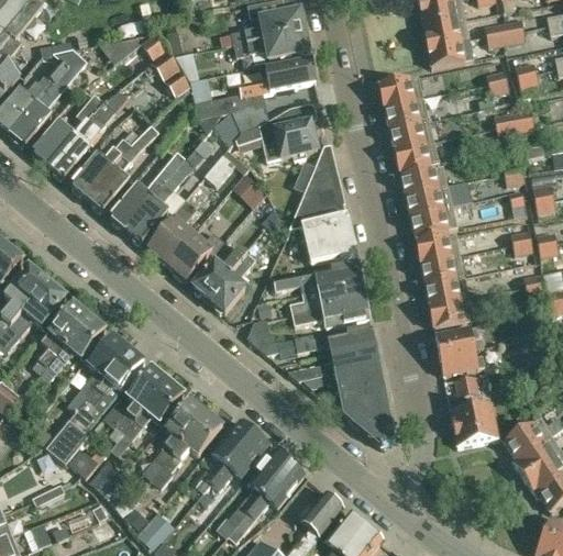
[(0,0),(0,46),(1,45),(0,43),(0,35),(10,23),(21,32),(43,4),(37,0),(0,0)]
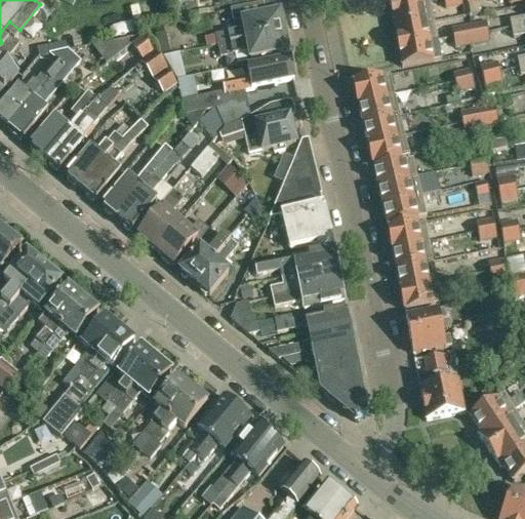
[(216,30),(218,42),(286,29),(280,0),(255,0),(232,5),(234,18),(244,16),(245,25),(216,30)]
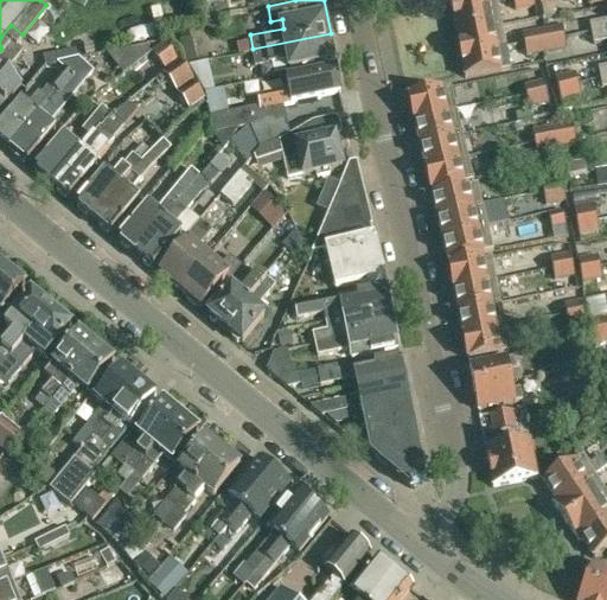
[(502,18),(499,0),(474,0),(452,5),(457,26),(502,18)]
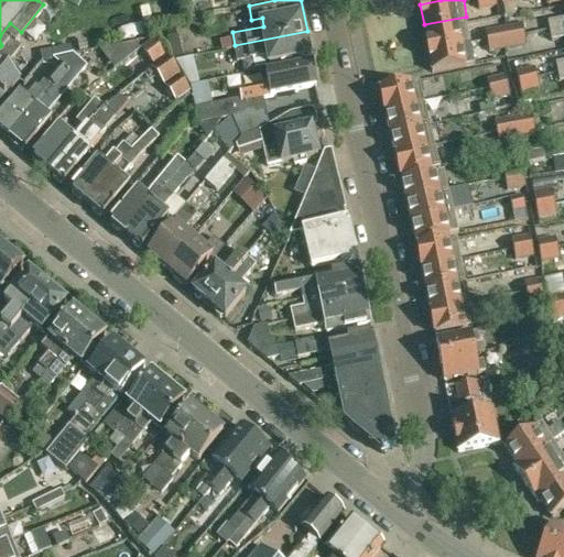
[(503,0),(506,10),(517,8),(516,0),(503,0)]
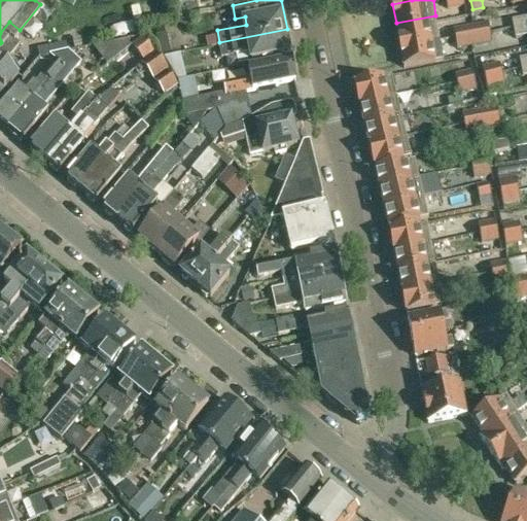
[(513,23),(526,20),(526,12),(512,16),(513,23)]
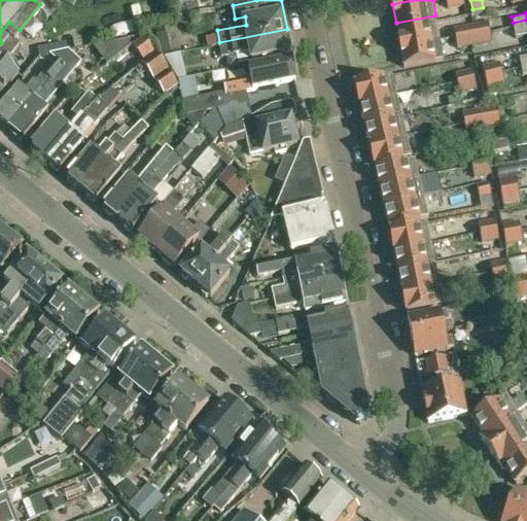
[(396,23),(399,41),(438,34),(435,15),(396,23)]
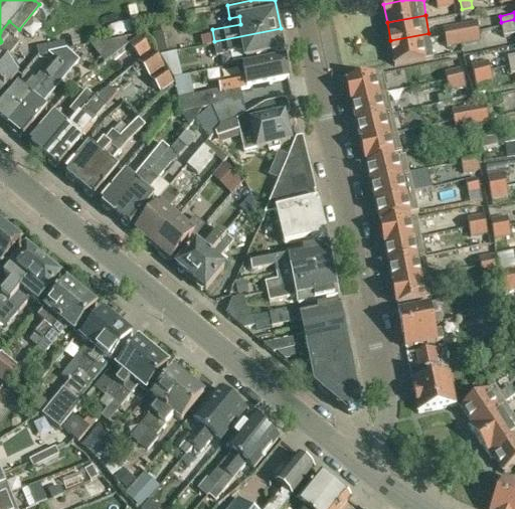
[(477,16),(460,19),(462,29),(479,26),(477,16)]
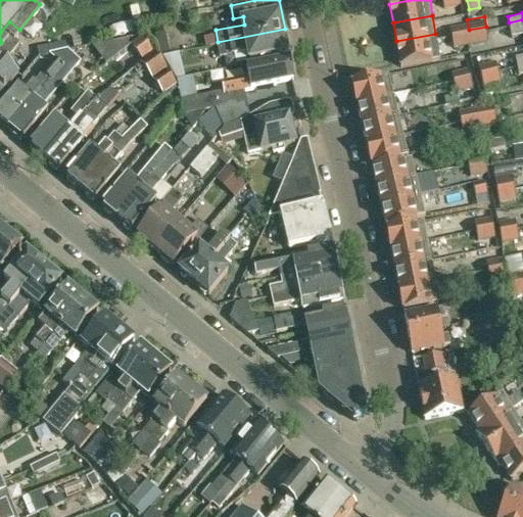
[(452,33),(469,30),(467,19),(449,24),(452,33)]
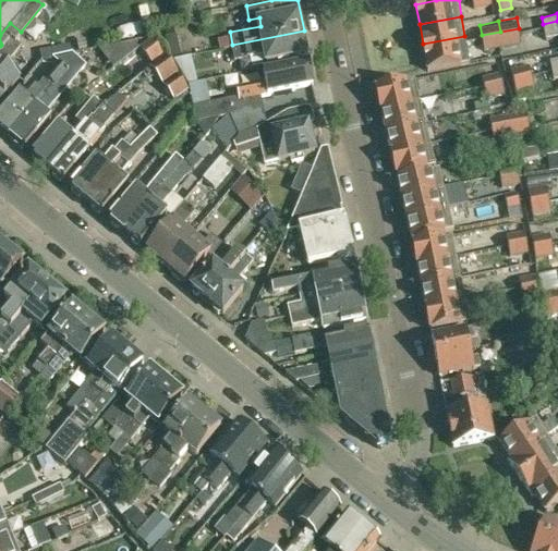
[(557,21),(543,24),(545,34),(557,32),(557,21)]
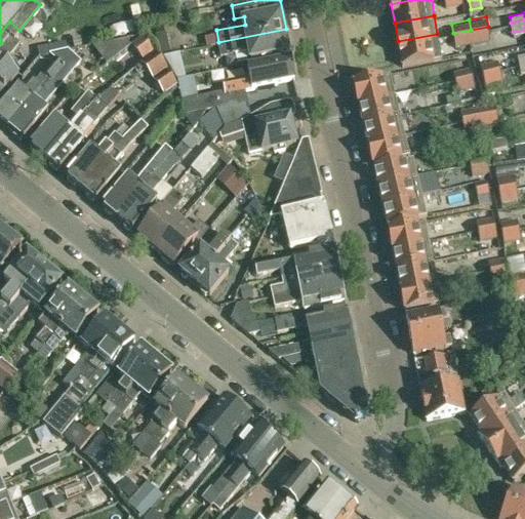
[(14,35),(19,30),(9,22),(0,33),(0,40),(1,42),(0,43),(0,90),(19,69),(4,56),(19,39),(14,35)]
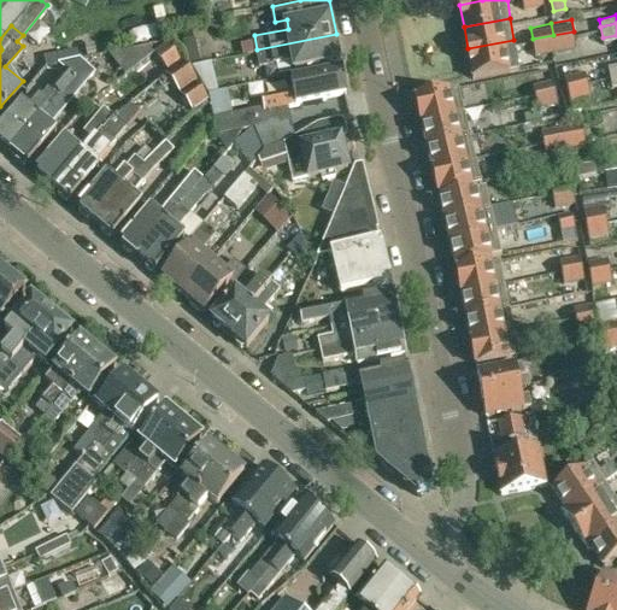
[(553,35),(556,47),(575,44),(574,31),(553,35)]
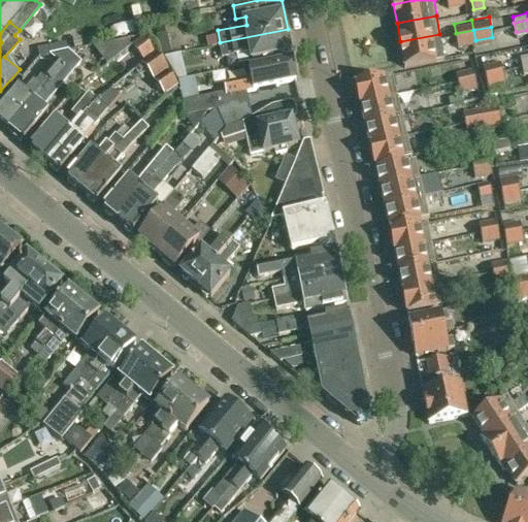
[(253,56),(291,47),(288,29),(220,42),(222,52),(251,46),(253,56)]
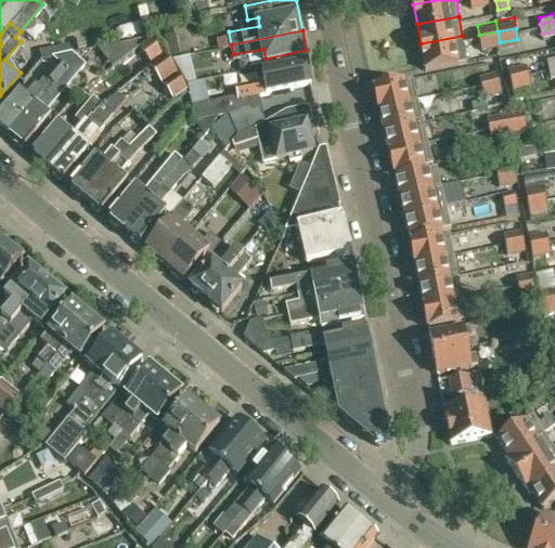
[(500,42),(498,31),(479,35),(481,46),(500,42)]
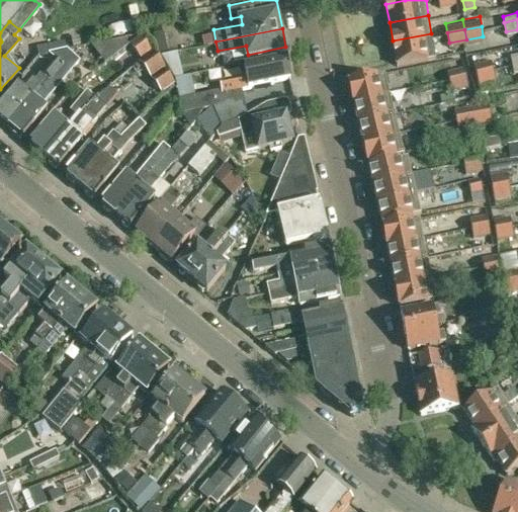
[(130,38),(141,55),(153,47),(142,30),(130,38)]
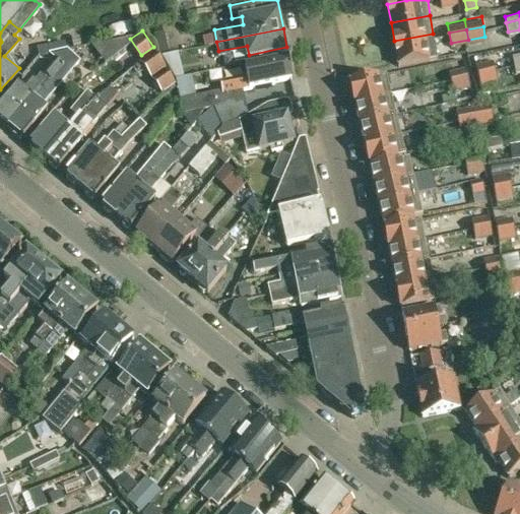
[(394,41),(398,61),(437,54),(433,34),(394,41)]
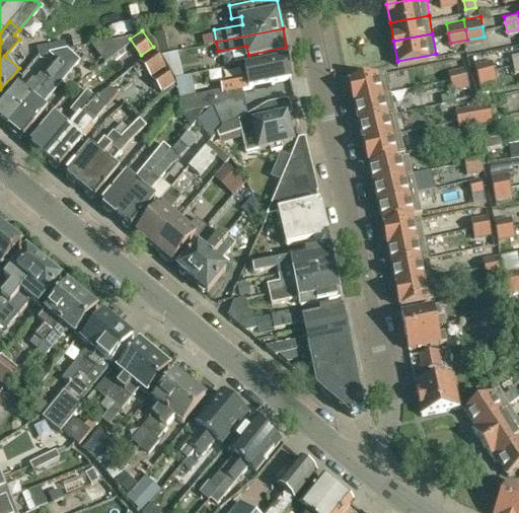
[(50,50),(54,53),(64,62),(52,76),(49,74),(8,122),(14,127),(12,129),(19,135),(21,133),(23,135),(47,106),(40,100),(57,80),(76,56),(64,47),(50,50)]
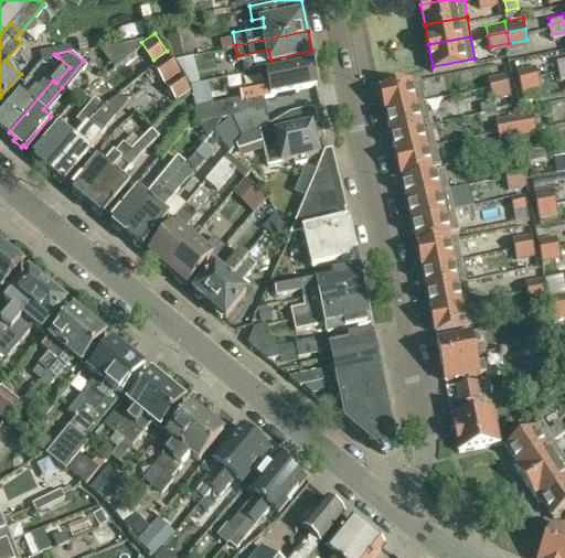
[(152,61),(166,79),(180,70),(167,51),(153,60),(152,61)]
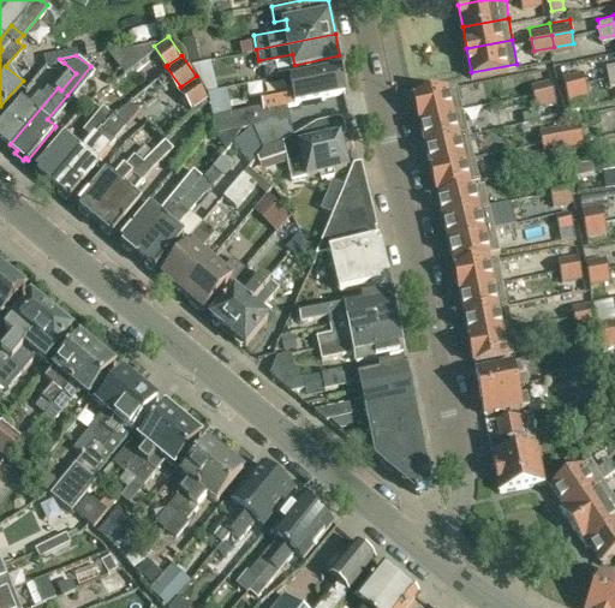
[(9,144),(10,144),(58,88),(61,90),(76,73),(64,63),(30,103),(21,96),(0,121),(0,139),(7,147),(9,144)]
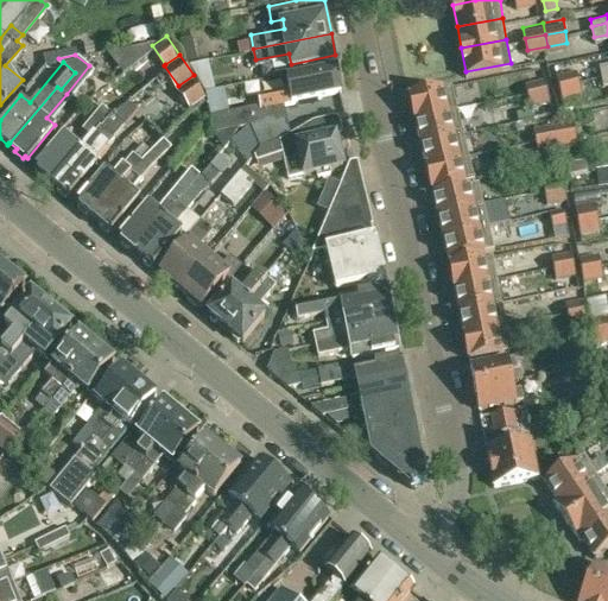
[(280,135),(290,131),(284,101),(322,93),(322,89),(341,86),(337,64),(287,74),(290,84),(259,90),(261,100),(213,109),(216,126),(238,122),(239,121),(253,119),(263,143),(278,138),(280,135)]
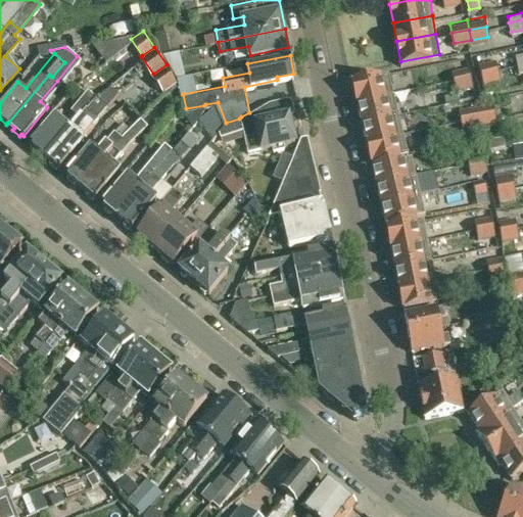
[(478,61),(480,71),(497,66),(495,57),(478,61)]
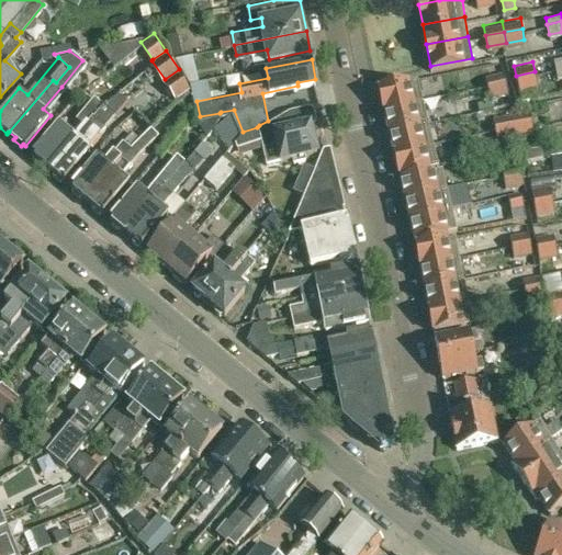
[(179,69),(165,79),(176,95),(190,86),(179,69)]
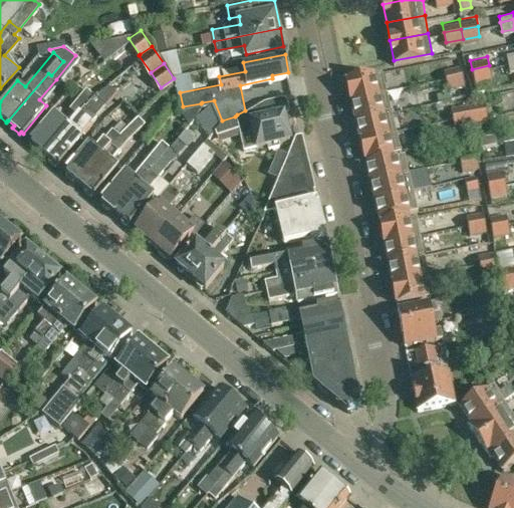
[(443,67),(446,76),(462,72),(460,63),(443,67)]
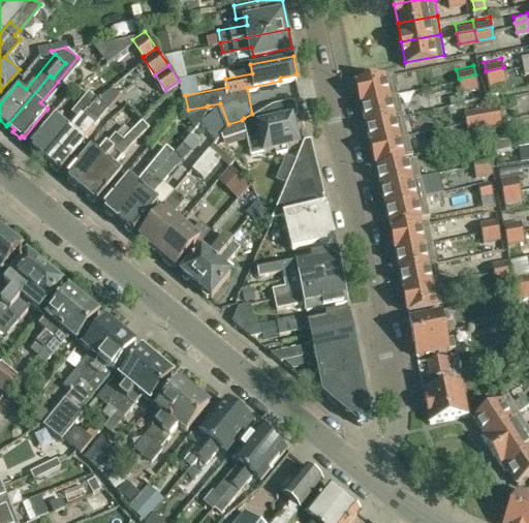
[(503,67),(486,71),(489,82),(506,78),(503,67)]
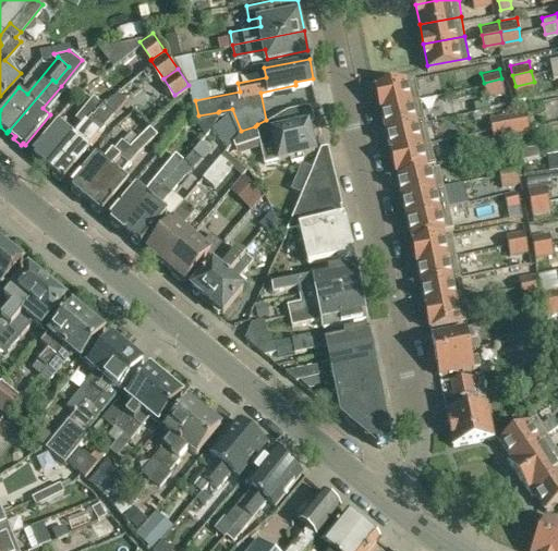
[(380,105),(411,98),(420,96),(415,74),(405,76),(375,84),(380,105)]
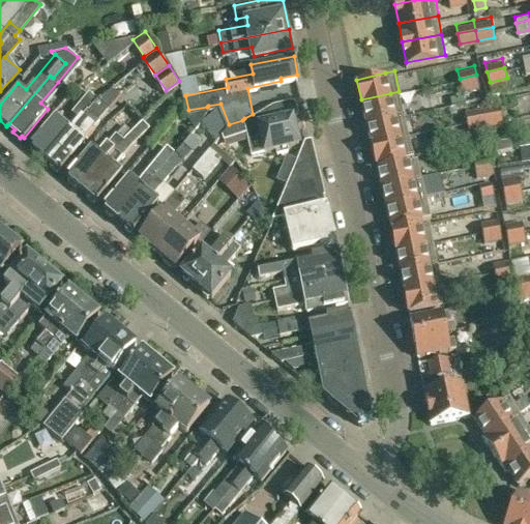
[(478,85),(476,75),(460,79),(462,89),(478,85)]
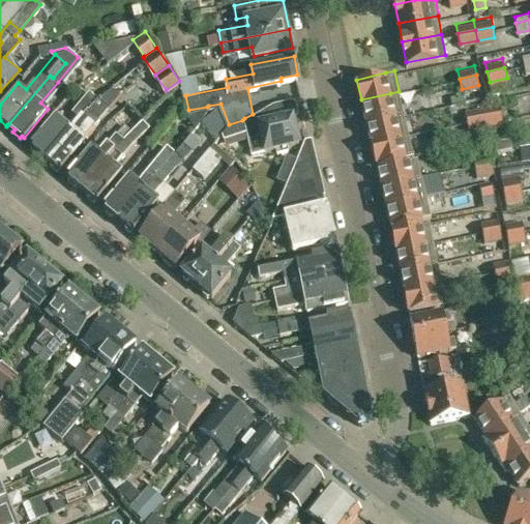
[(60,168),(65,162),(101,119),(98,116),(119,91),(111,85),(97,94),(46,155),(51,161),(50,162),(57,168),(58,167),(60,168)]
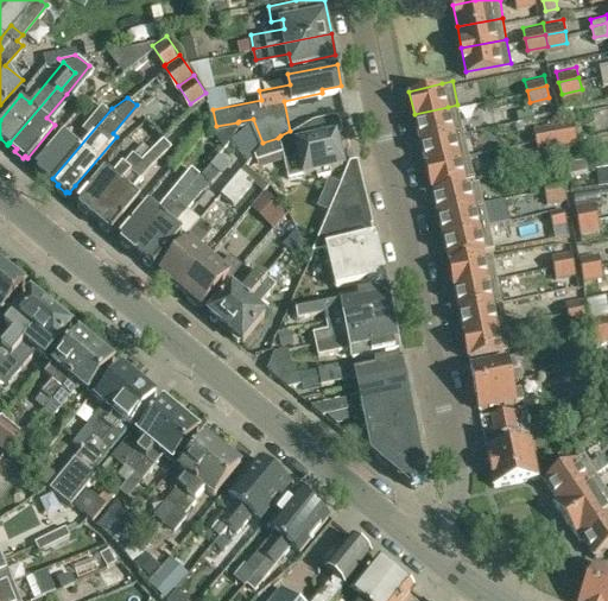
[(45,172),(52,178),(112,108),(102,101),(71,138),(62,131),(35,164),(37,165),(35,168),(44,175),(45,172)]
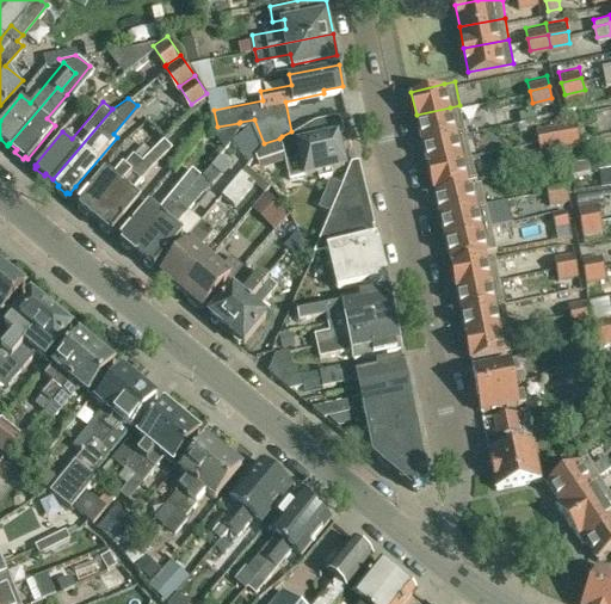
[(460,105),(450,108),(417,115),(423,139),(466,129),(460,105)]
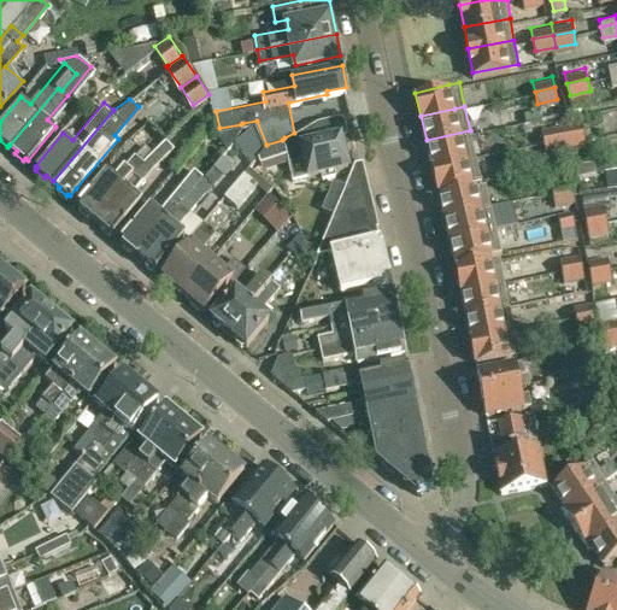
[(323,136),(319,118),(294,133),(285,138),(282,140),(266,145),(258,153),(260,159),(287,148),(289,157),(293,175),(309,172),(322,169),(323,174),(336,171),(335,166),(348,163),(341,133),(323,136)]
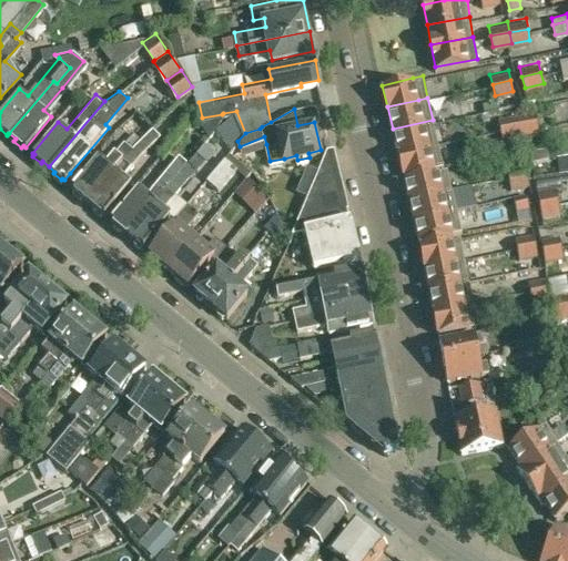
[(536,109),(517,112),(519,123),(538,120),(536,109)]
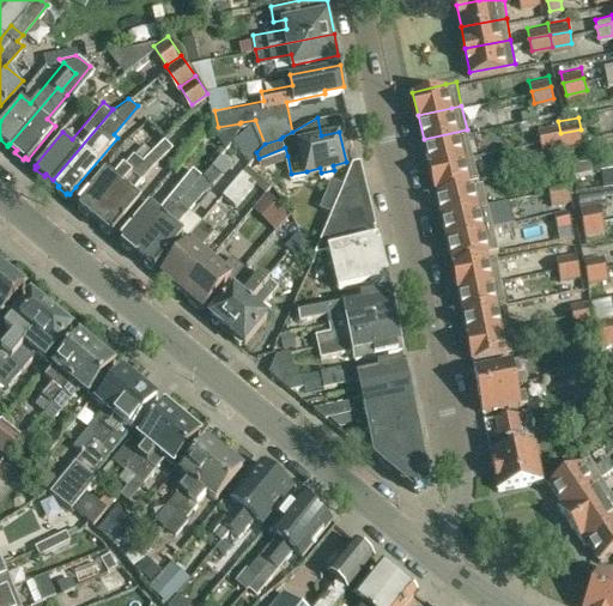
[(250,159),(256,152),(265,144),(255,120),(232,138),(250,159)]
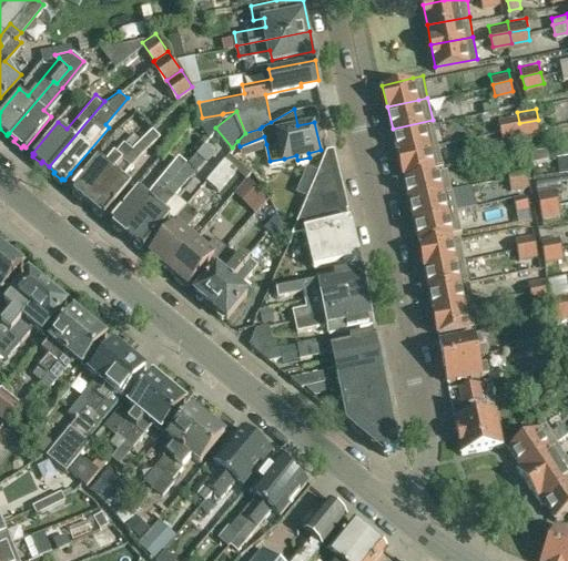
[(498,115),(500,126),(519,123),(517,112),(498,115)]
